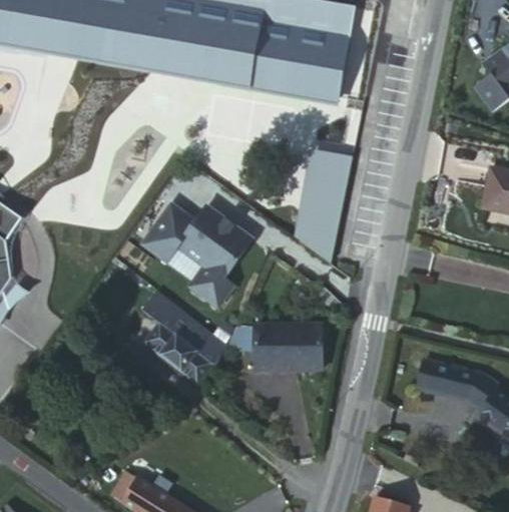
[(502,102),(508,97),(508,25),(498,34),(507,47),(477,69),(485,79),(469,91),(487,116),(504,104),(502,102)]
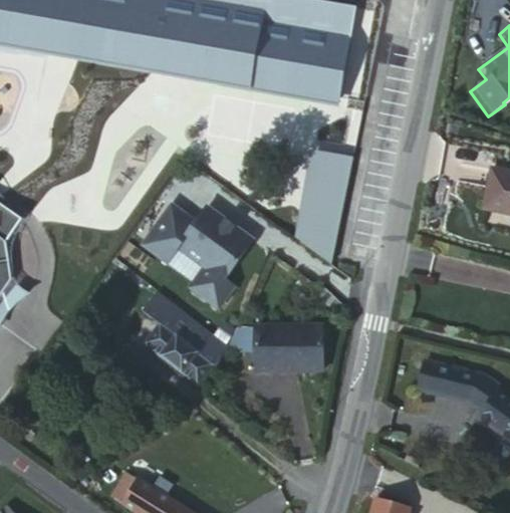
[(509,174),(487,170),(478,210),(509,215),(509,174)]
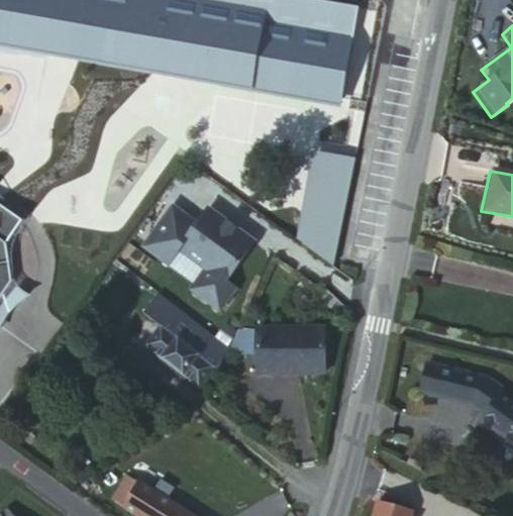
[(252,239),(206,205),(195,221),(172,204),(143,242),(168,261),(179,245),(206,265),(191,285),(218,305),(234,284),(224,278),(252,239)]
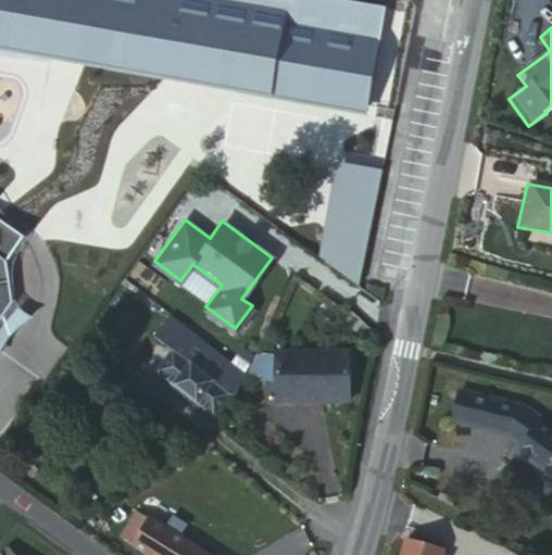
[(0,317),(10,304),(1,263),(17,240),(0,226),(0,317)]
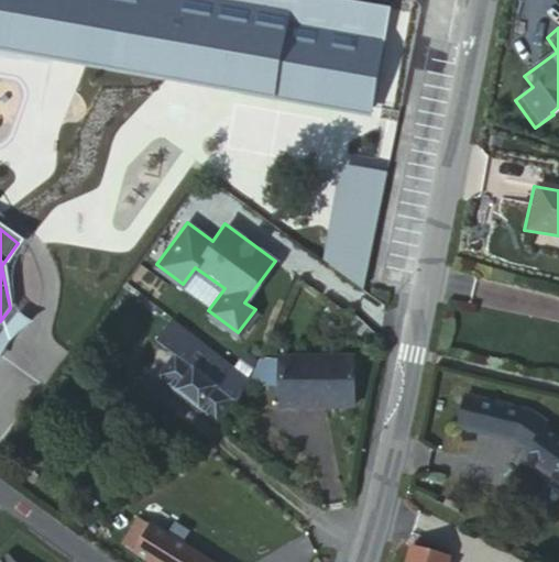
[(0,345),(8,337),(29,321),(10,308),(0,321),(0,345)]
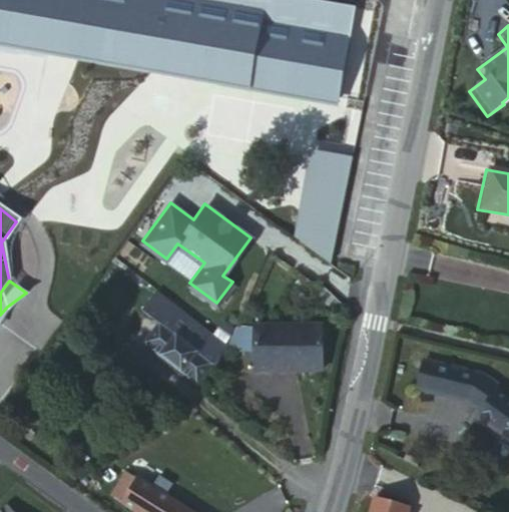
[(196,382),(226,345),(158,290),(143,308),(160,321),(144,340),(196,382)]
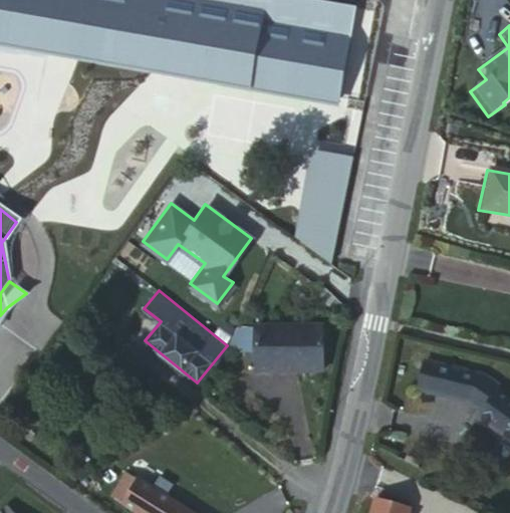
[(256,323),(255,368),(272,368),(272,364),(296,365),(296,369),(322,369),(324,324),(256,323)]
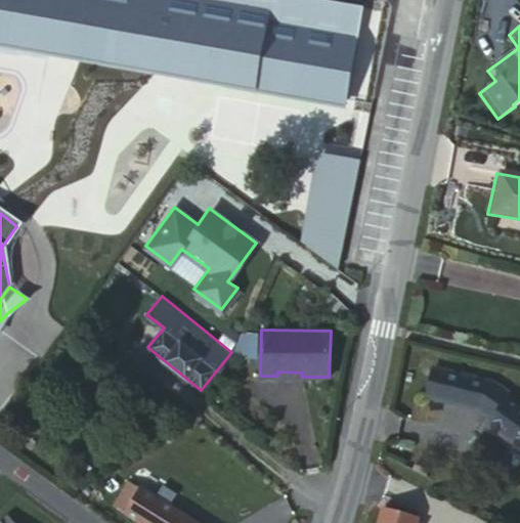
[(239,358),(260,355),(261,332),(239,334),(231,352),(239,358)]
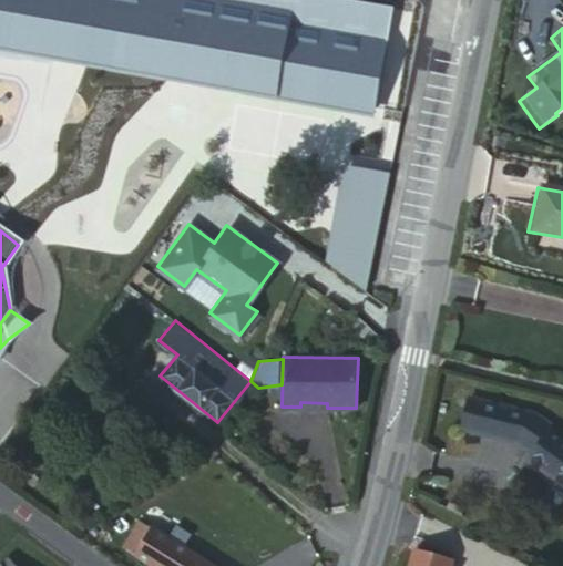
[(522,462),(562,491),(562,448),(562,449),(544,434),(549,429),(533,417),(470,394),(460,424),(512,443),(528,455),(522,462)]
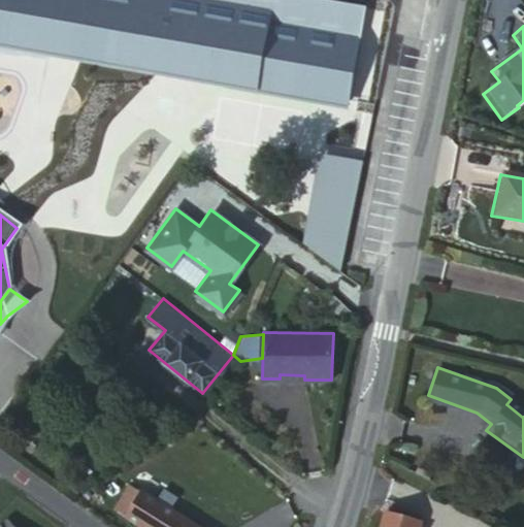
[(111,513),(133,526),(187,526),(126,488),(111,513)]
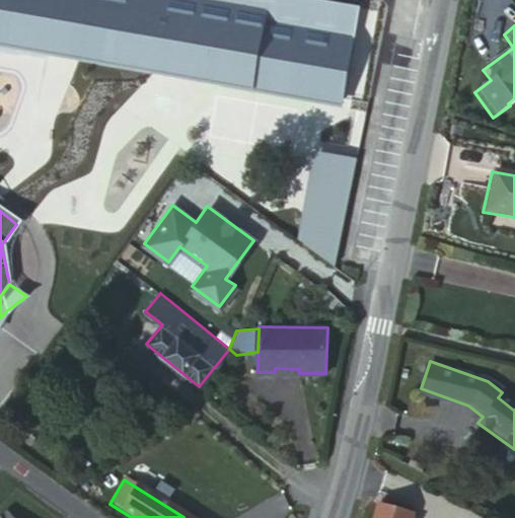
[(377,507),(373,517),(406,517),(408,514),(377,507)]
